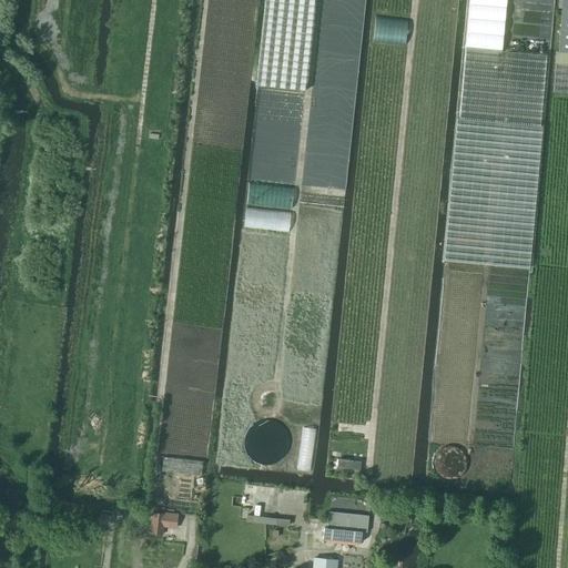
[(265,0),(256,85),(304,91),(314,0),(265,0)]
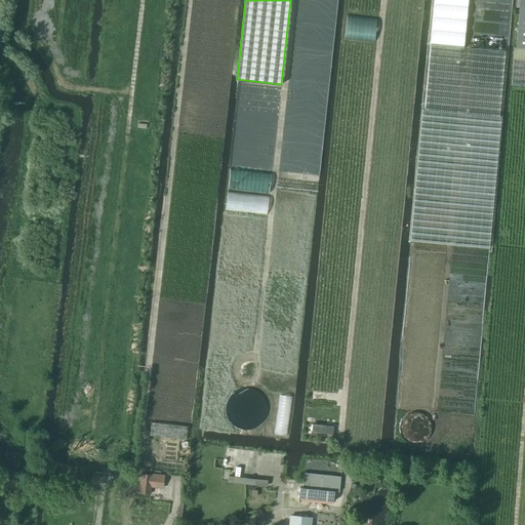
[(520,6),(516,47),(514,47),(511,84),(524,85),(524,0),(516,0),(516,6),(520,6)]
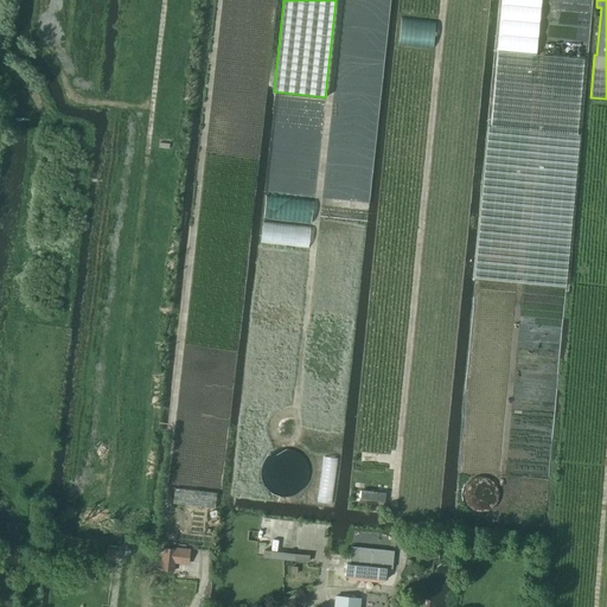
[(397,44),(433,49),(436,21),(401,18),(397,44)]
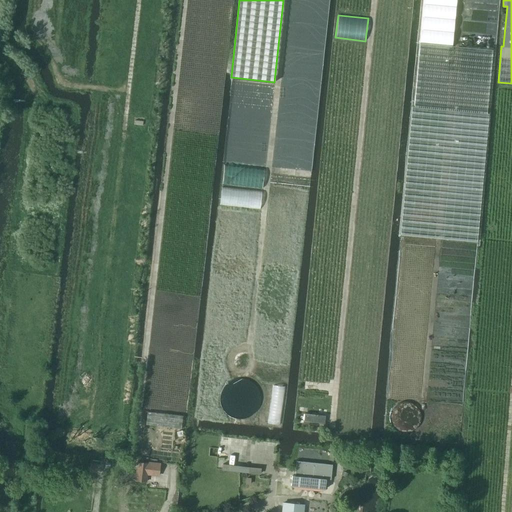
[(412,107),(401,235),(477,242),(489,114),(487,113),(493,50),(420,43),(414,107),(412,107)]
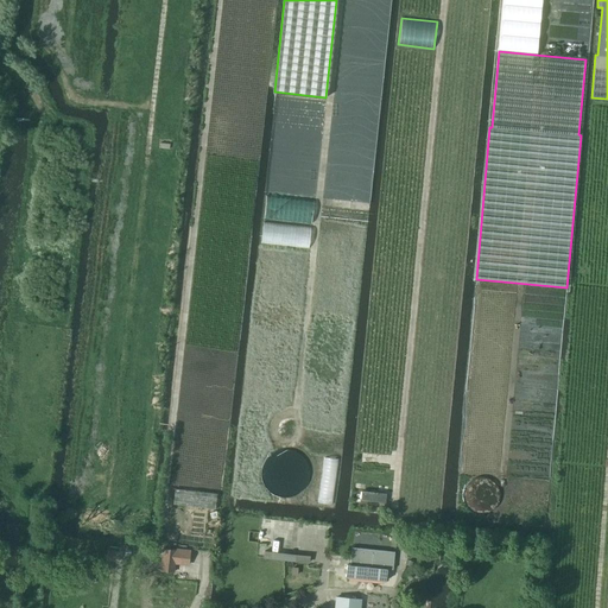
[(309,475),(309,474),(308,469),(306,464),(304,461),(302,458),(297,454),(293,451),(289,450),(285,450),(280,450),(276,451),(272,454),(267,457),(265,460),(263,464),(260,469),(260,474),(260,479),(263,483),(265,488),(267,491),(271,494),(274,496),(278,498),(283,499),(287,498),(292,496),(297,495),(302,492),(304,488),(306,483),(308,479),(309,475)]
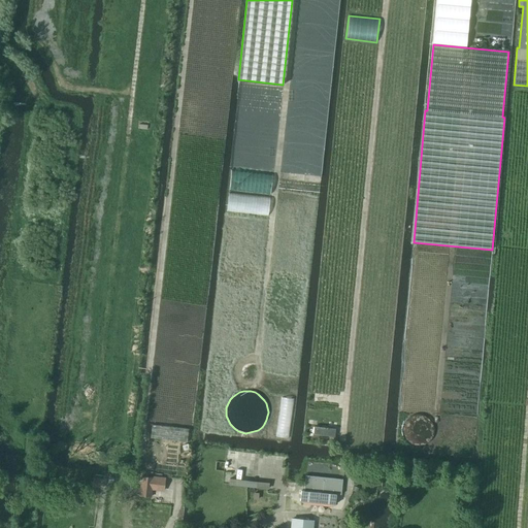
[(434,430),(434,427),(433,424),(431,421),(430,420),(426,417),(424,416),(421,415),(419,415),(415,415),(413,416),(409,417),(406,419),(405,421),(403,424),(402,427),(402,430),(402,433),(403,436),(404,439),(406,441),(408,443),(411,444),(414,446),(417,447),(421,447),(424,446),(426,443),(429,441),(431,439),(433,436),(434,433),(434,430)]
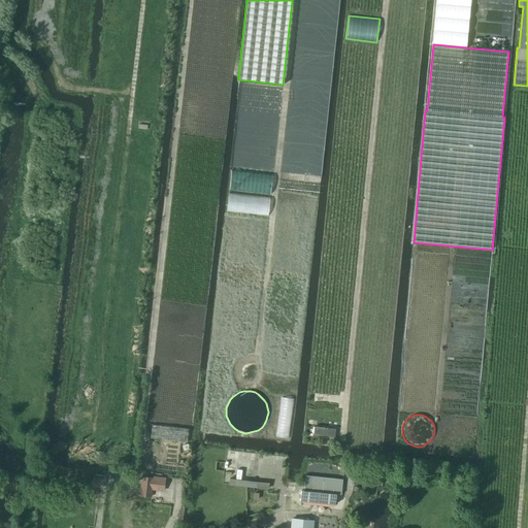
[(151,438),(187,442),(187,441),(189,429),(152,425),(151,438)]
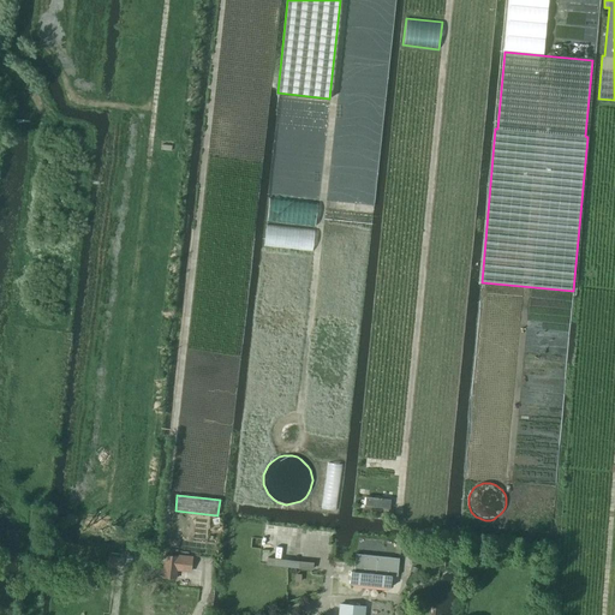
[(162,575),(186,578),(189,556),(178,555),(179,547),(160,544),(160,554),(165,554),(162,575)]
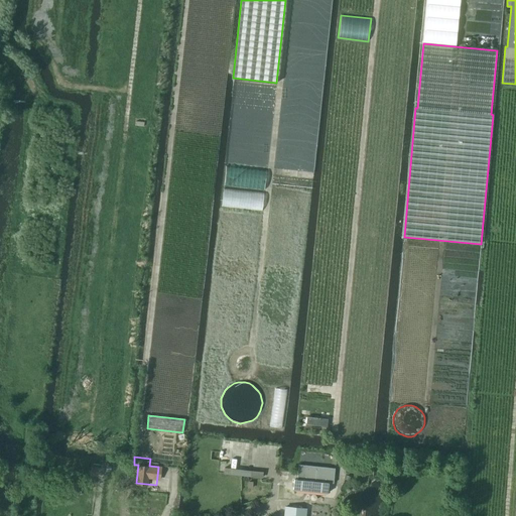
[(293,489),(328,493),(329,483),(334,483),(336,469),(299,464),(297,480),(295,479),(293,489)]
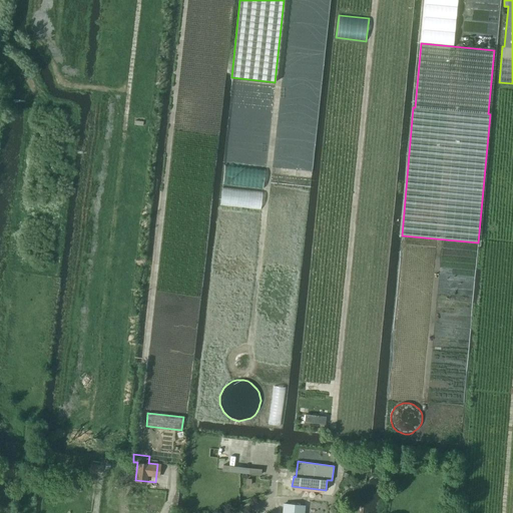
[(222,470),(261,474),(261,468),(223,464),(222,470)]
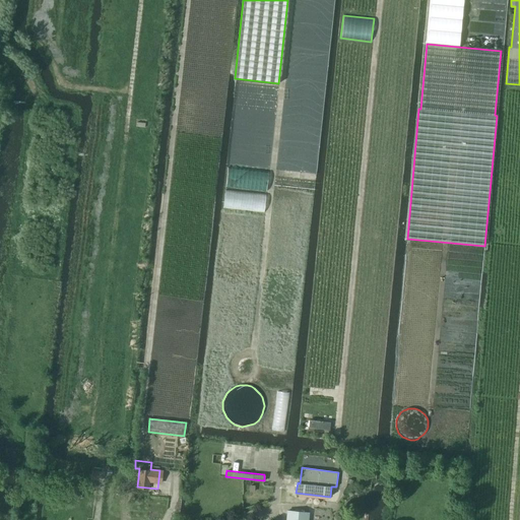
[(92,471),(91,479),(101,480),(102,473),(92,471)]
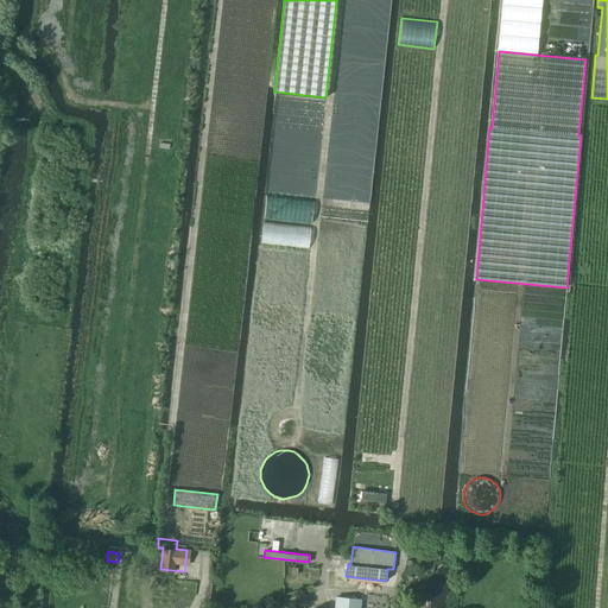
[(335,607),(360,607),(361,599),(336,596),(335,607)]
